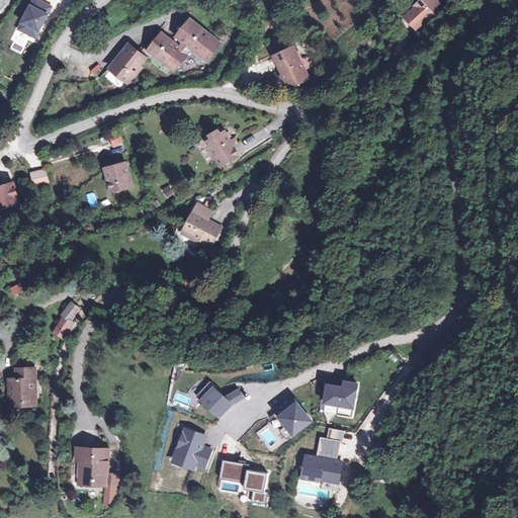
[(30,0),(18,31),(39,40),(54,4),(42,0),(30,0)]
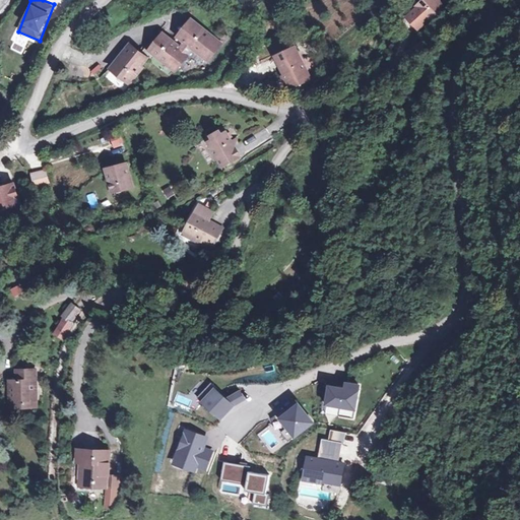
[(440,0),(426,0),(406,15),(418,33),(448,10),(440,0)]
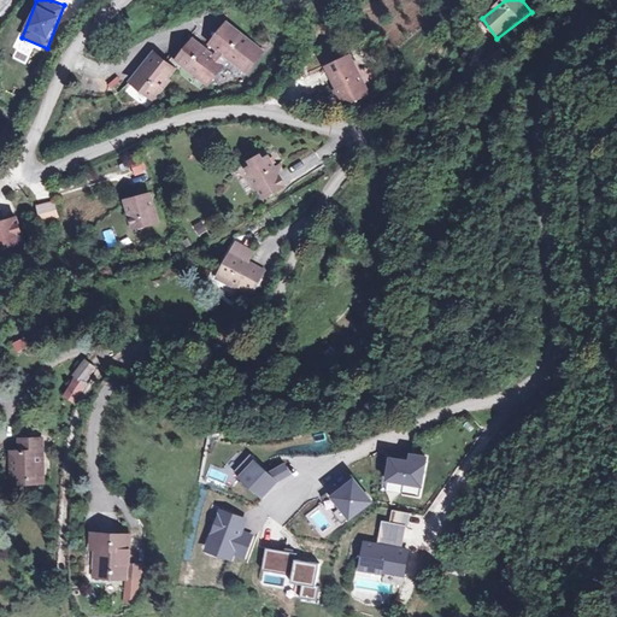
[(270,53),(229,22),(210,48),(192,34),(172,59),(156,47),(131,77),(153,95),(177,65),(207,88),(228,63),(250,80),(270,53)]
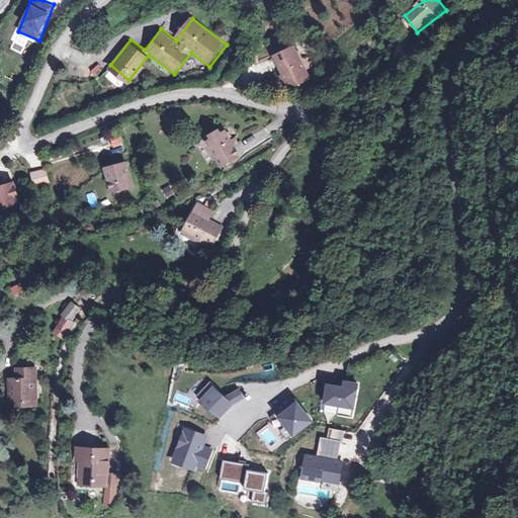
[(20,53),(23,47),(13,41),(10,49),(20,53)]
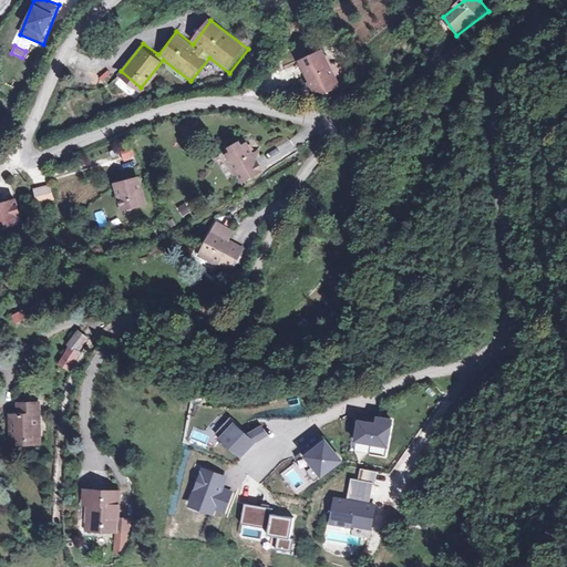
[(341,90),(326,54),(300,65),(316,101),(341,90)]
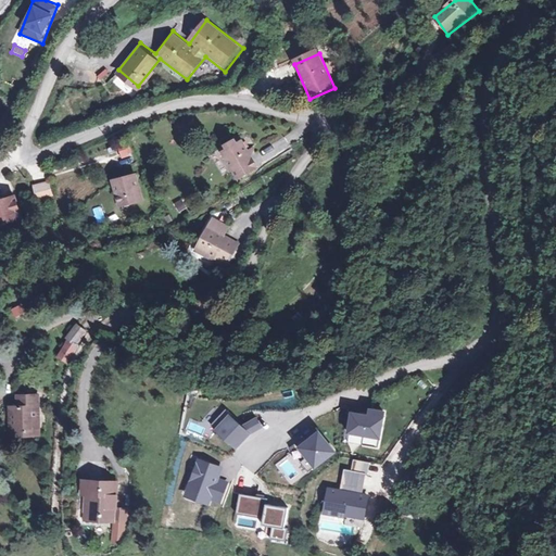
[(252,150),(243,136),(220,150),(238,179),(281,153),(273,137),(252,150)]
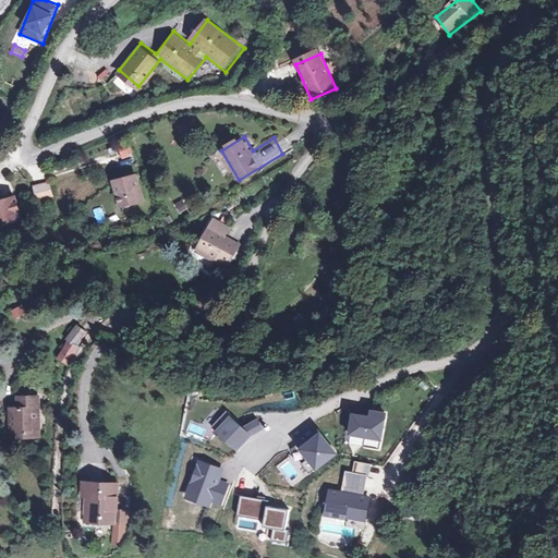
[(123,159),(134,154),(128,142),(117,147),(123,159)]
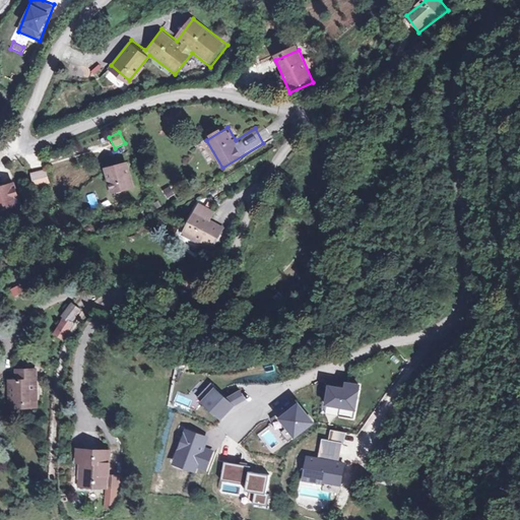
[(128,163),(105,168),(110,193),(134,188),(128,163)]
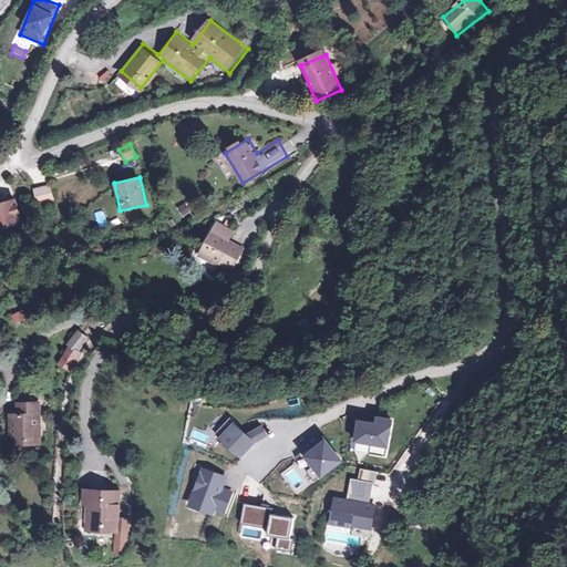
[(45,182),(30,186),(35,206),(51,202),(45,182)]
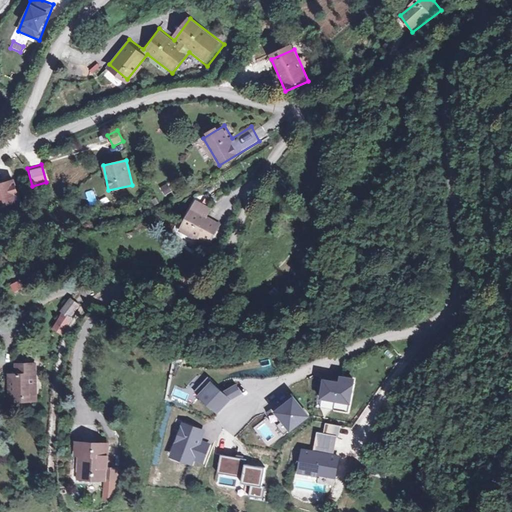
[(15,182),(0,185),(0,206),(19,202),(15,182)]
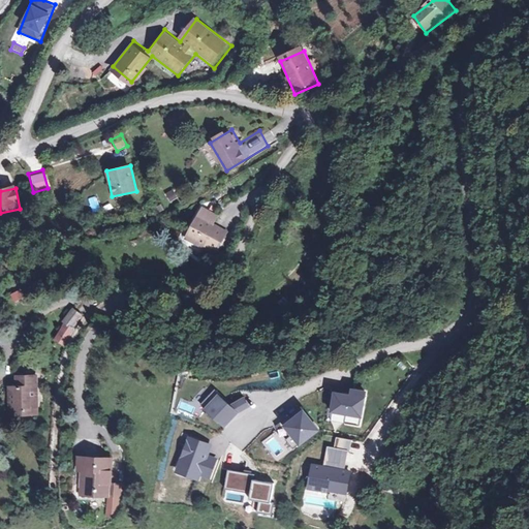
[(102,208),(111,206),(107,192),(99,194),(102,208)]
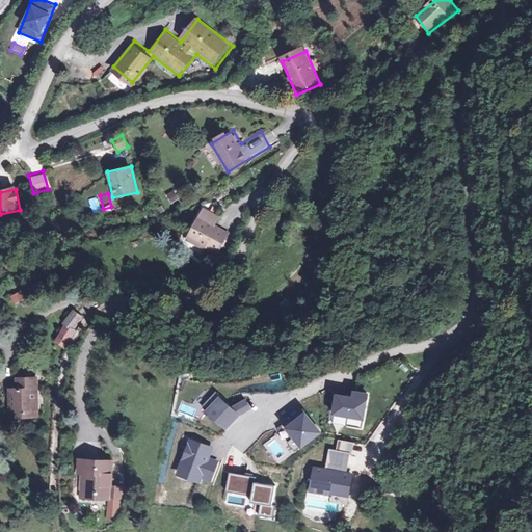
[(223,215),(204,206),(184,243),(220,262),(232,238),(216,230),(223,215)]
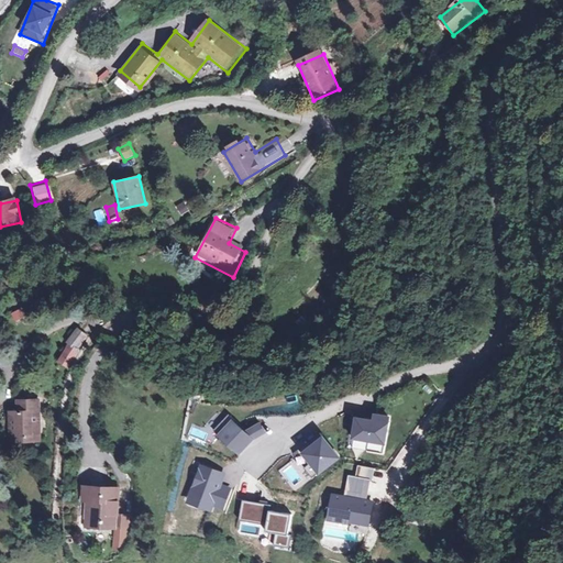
[(22,309),(12,313),(15,322),(26,318),(22,309)]
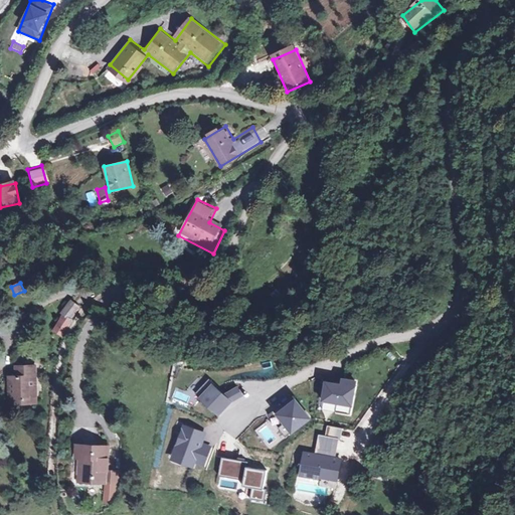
[(59,313),(51,327),(65,335),(73,322),(59,313)]
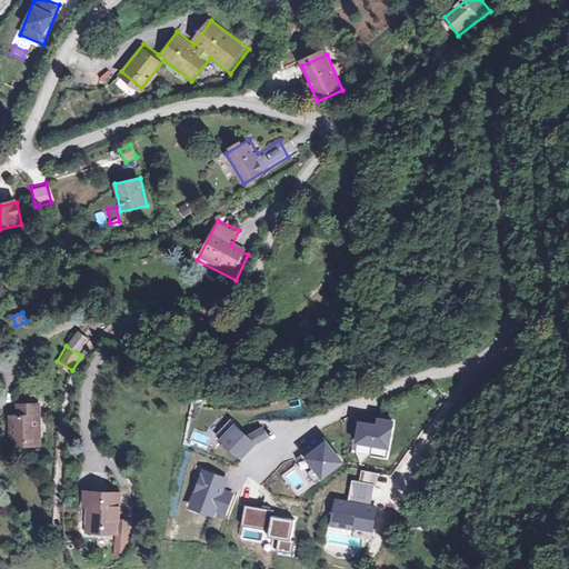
[(40,449),(38,405),(19,406),(19,412),(7,412),(9,451),(40,449)]
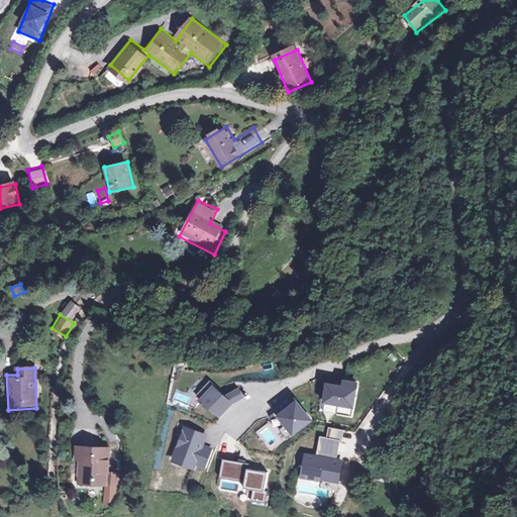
[(359,384),(346,382),(345,390),(329,387),(326,405),(355,409),(359,384)]
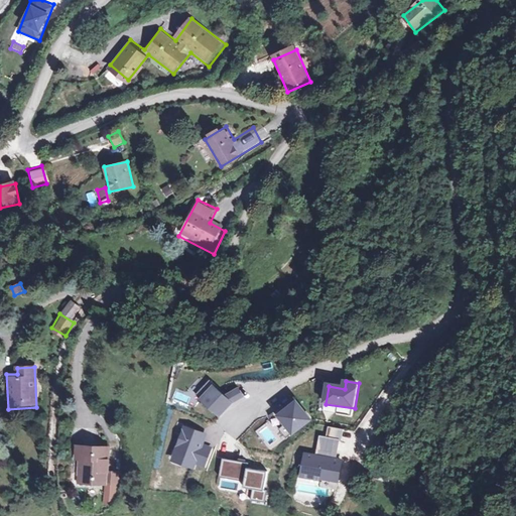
[(224,398),(215,388),(203,400),(220,417),(234,402),(243,397),(238,390),(224,398)]
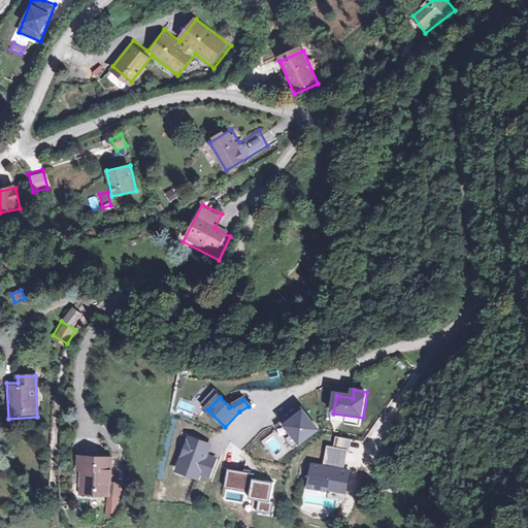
[(319,430),(305,413),(288,426),(301,443),(319,430)]
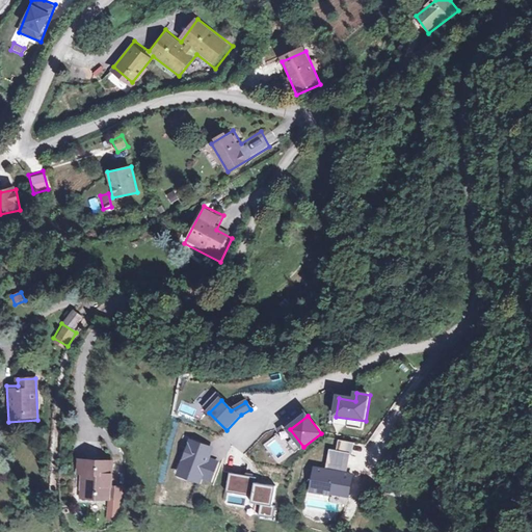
[(337,451),(353,453),(354,442),(338,440),(337,451)]
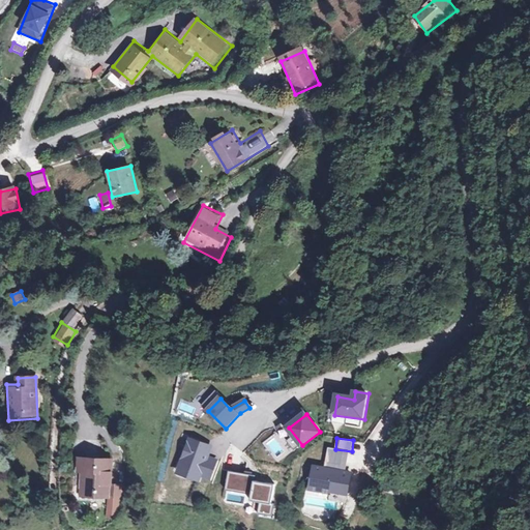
[(213,448),(190,440),(178,474),(200,481),(202,476),(211,479),(217,461),(209,459),(213,448)]
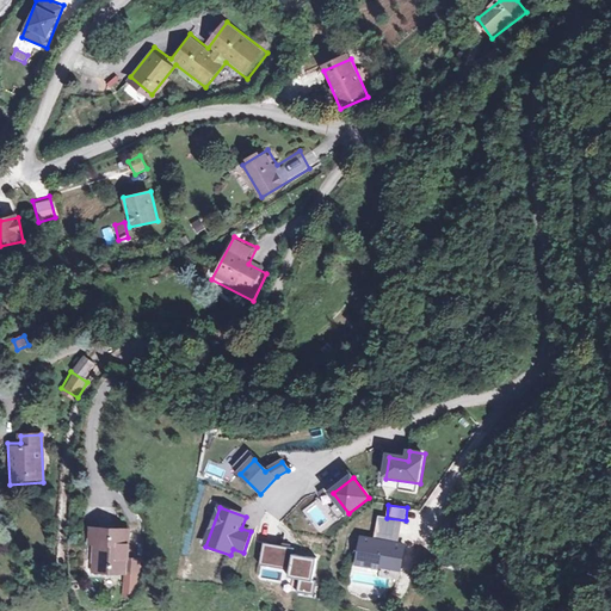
[(396,520),(380,518),(377,542),(363,541),(360,565),(402,569),(405,544),(393,543),(396,520)]
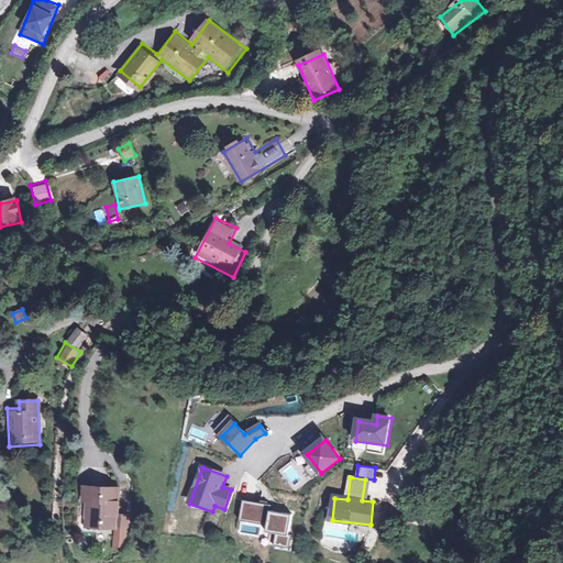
[(114,530),(113,551),(124,551),(127,514),(119,514),(120,489),(86,488),(84,528),(114,530)]
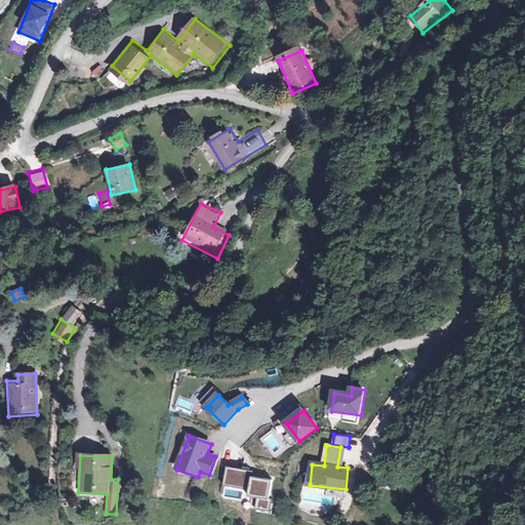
[(251,474),(229,471),(227,486),(250,489),(249,498),(258,499),(257,512),(271,513),(273,499),(269,498),(271,483),(250,481),(251,474)]
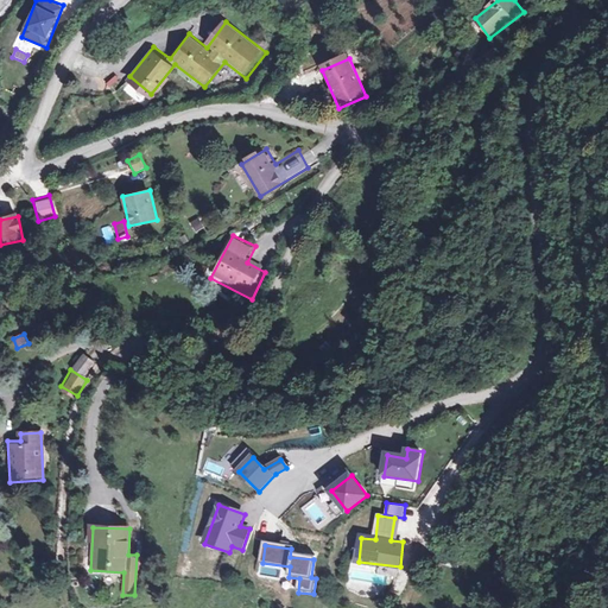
All buildings are outlined.
